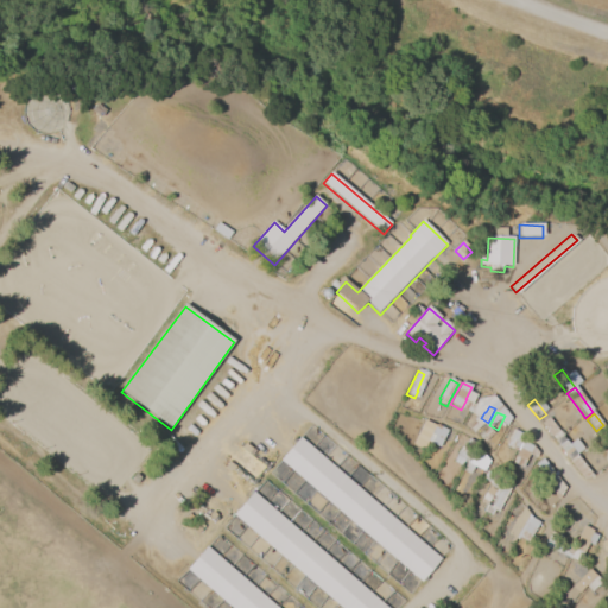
[(549,418),(561,434),(561,432),(565,429),(569,432),(564,436),(565,438),(564,439),(590,474),(583,479),(542,424),(549,418)]
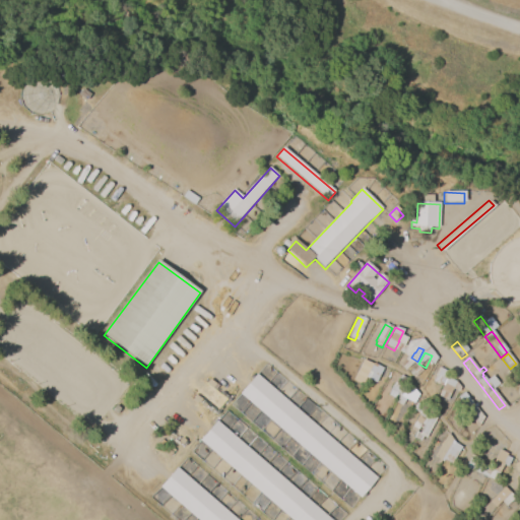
[(366,362),(372,365),(372,363),(375,365),(383,370),(375,384),(366,379),(363,383),(360,382),(360,383),(355,382),(360,375),(359,375),(366,362)]
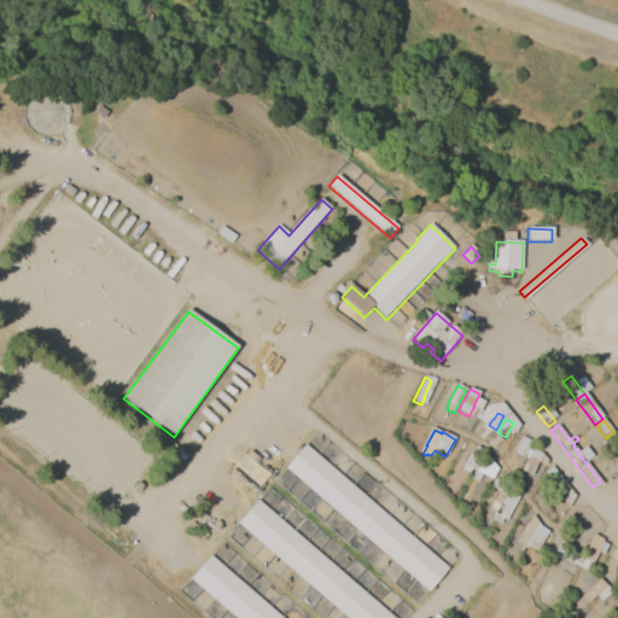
[(522,437),(529,441),(529,442),(536,447),(537,445),(541,448),(538,453),(542,454),(530,478),(519,472),(525,460),(513,453),(522,437)]
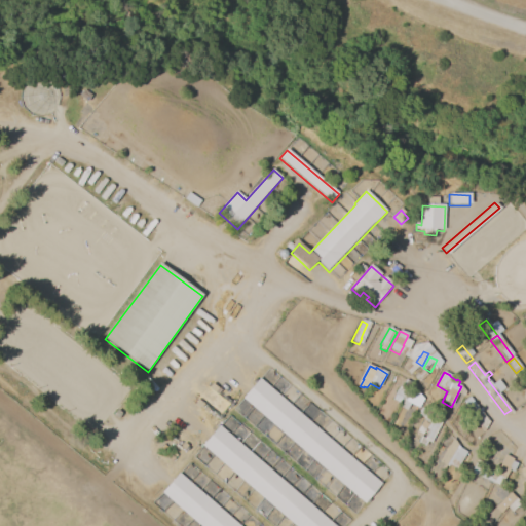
[(258,377),(259,378),(379,482),(380,482),(363,502),(363,501),(241,398),(240,397),(258,377)]
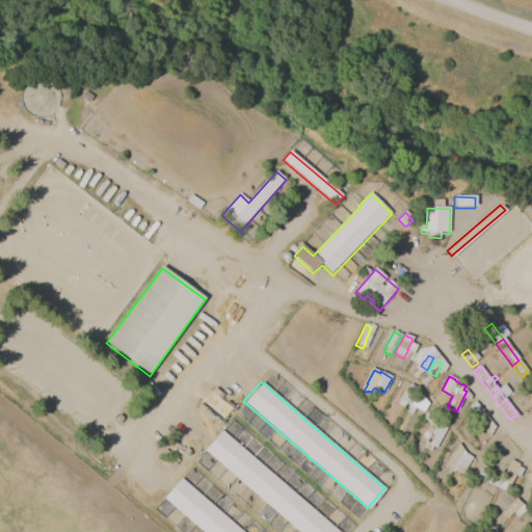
[(400,398),(405,390),(413,394),(408,403),(407,402),(404,408),(396,404),(400,397),(400,398)]
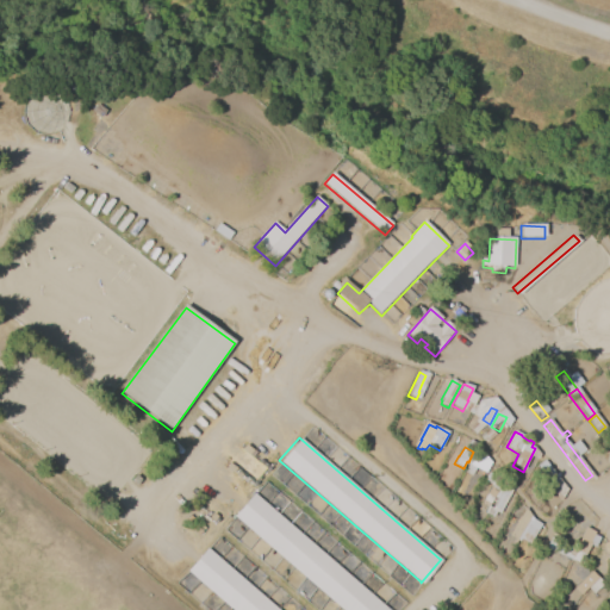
[(473,458),(477,449),(484,453),(473,475),(464,472),(472,458),(473,458)]
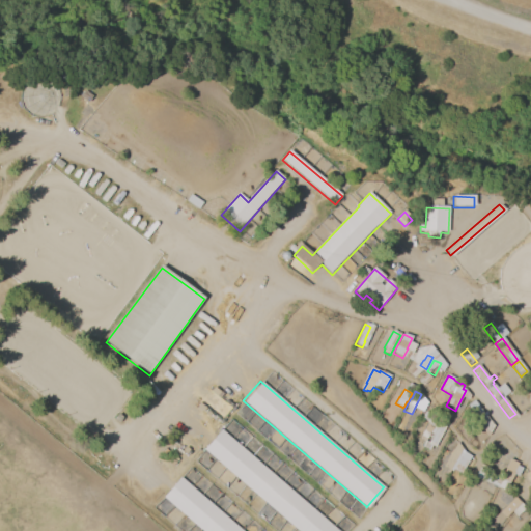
[(474,399),(497,429),(487,437),(465,407),(474,399)]
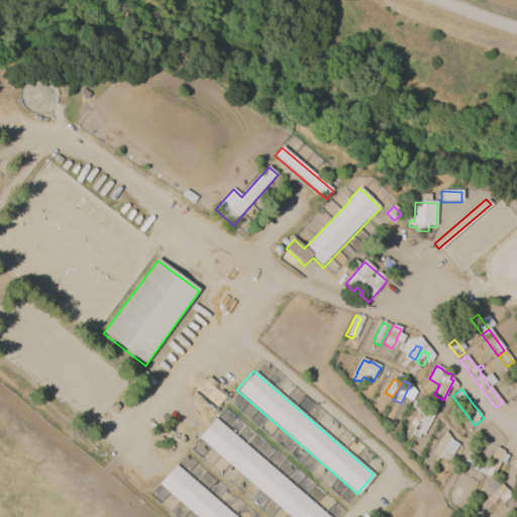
[(110,409),(115,405),(121,409),(116,413),(110,409)]
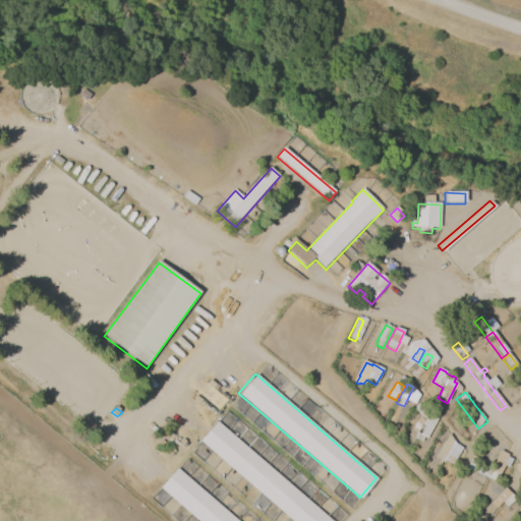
[(423,408),(429,411),(418,431),(412,427),(423,408)]
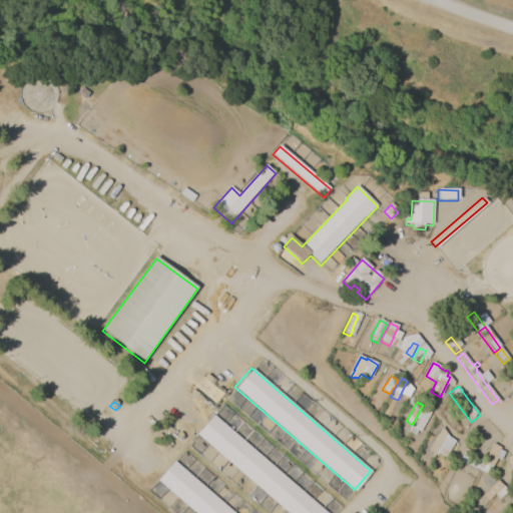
[(424,407),(431,410),(420,431),(413,427),(424,407)]
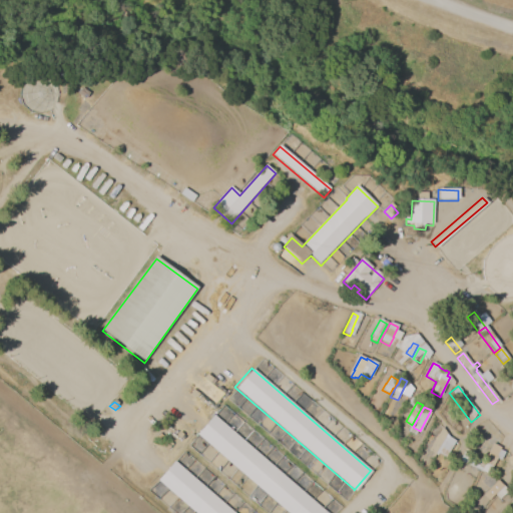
[(212,414),(213,415),(327,512),(288,512),(196,435),(195,434),(212,414)]
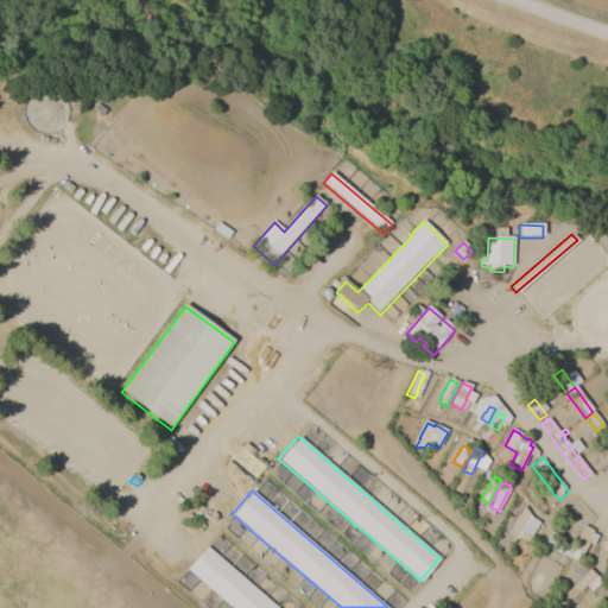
[(335,559),(342,565),(347,561),(346,559),(350,553),(285,500),(276,512),(335,559)]
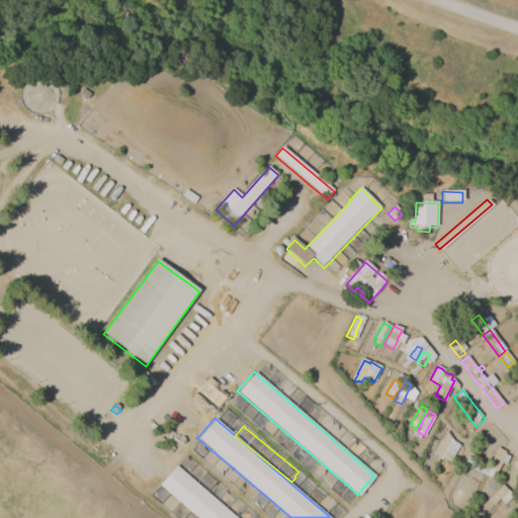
[(415,430),(420,433),(417,438),(412,436),(415,430)]
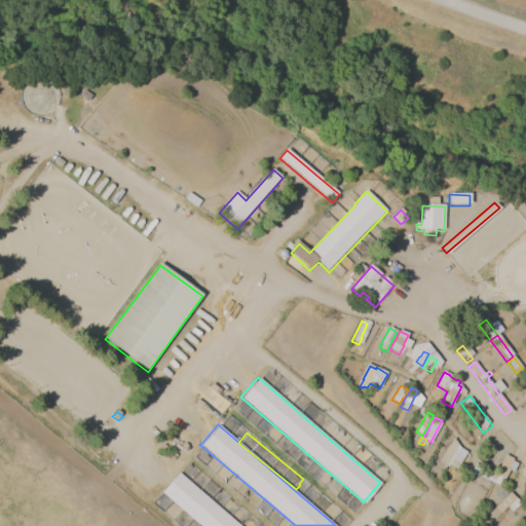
[(437,465),(440,459),(441,460),(452,438),(457,445),(457,446),(467,452),(457,470),(454,467),(454,468),(449,466),(446,466),(444,470),(437,465)]
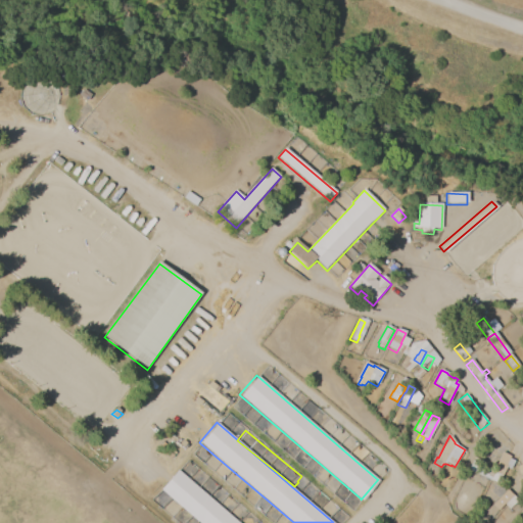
[(494,483),(481,475),(485,468),(495,474),(501,465),(498,464),(504,454),(517,461),(511,472),(507,469),(502,477),(498,475),(494,483)]
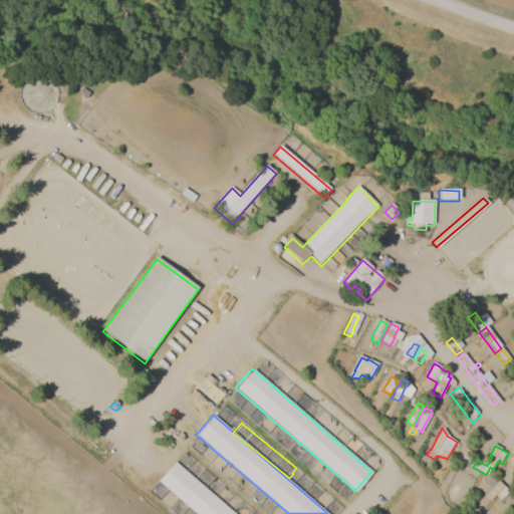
[(174,461),(175,462),(234,513),(195,513),(158,481),(157,480),(174,461)]
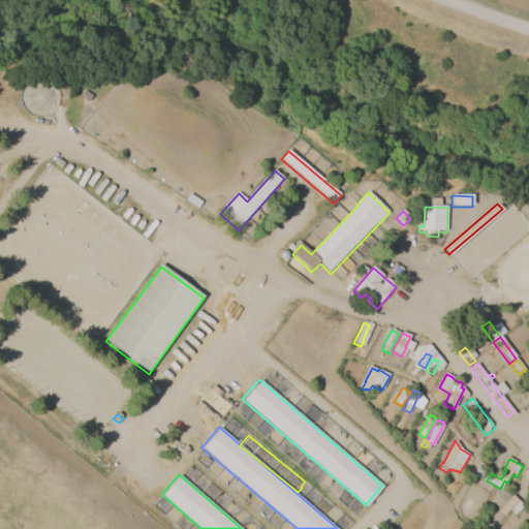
[(516,516),(509,510),(503,517),(497,510),(510,495),(524,507),(516,516)]
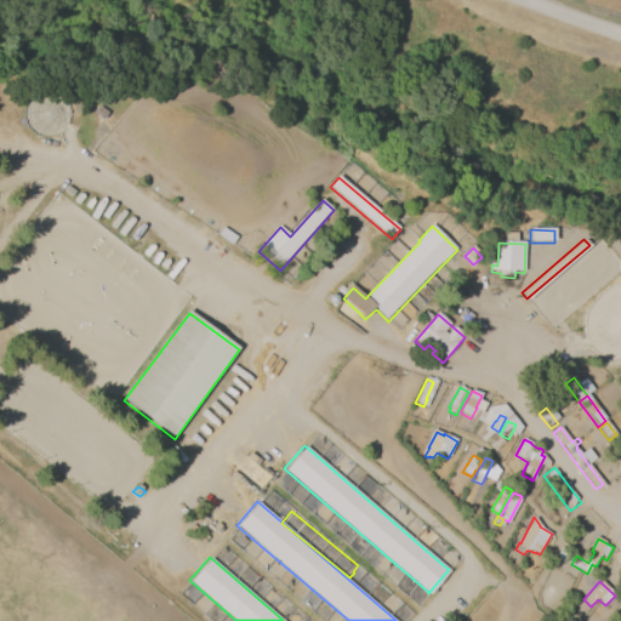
[(388,614),(397,620),(402,620),(410,611),(399,602),(388,614)]
